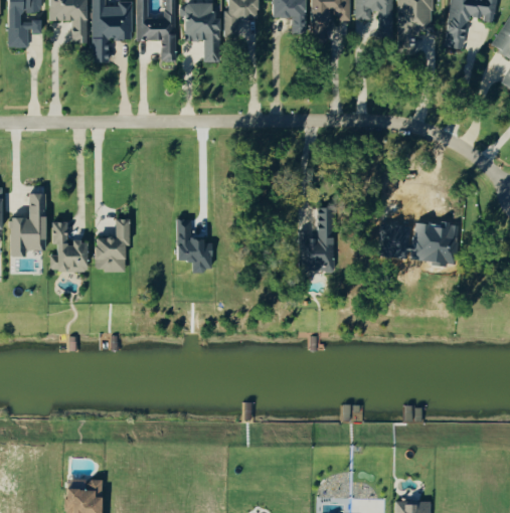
[(6,0),(8,48),(30,47),(29,33),(41,33),(40,20),(21,21),(21,12),(43,12),(42,0),(6,0)]
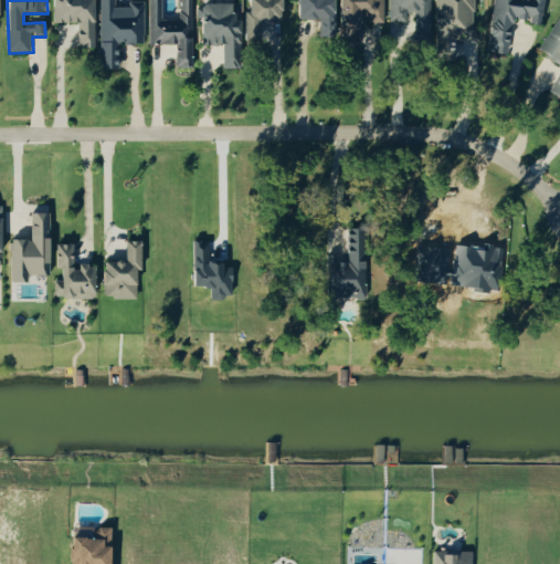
[(96,47),(94,0),(55,0),(56,22),(80,22),(80,32),(77,33),(78,48),(96,47)]
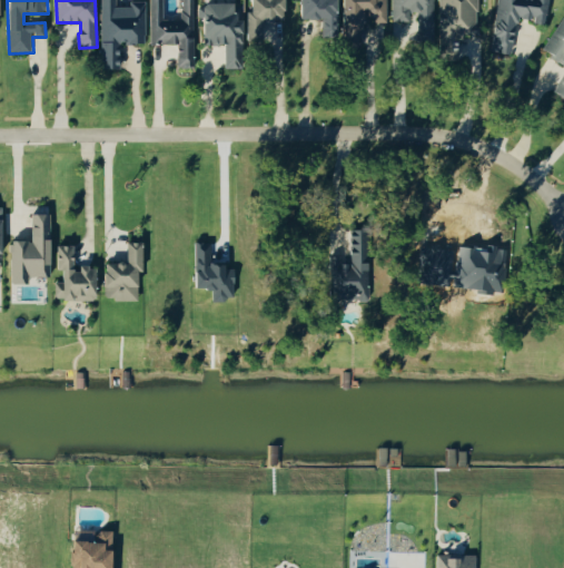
[(102,0),(105,69),(121,69),(121,43),(148,43),(147,2),(131,2),(131,7),(119,7),(118,0),(102,0)]
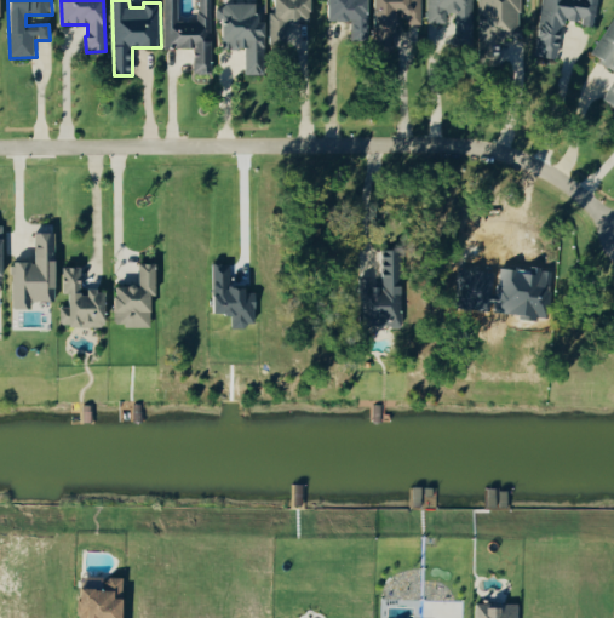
[(214,74),(213,0),(200,0),(200,22),(181,22),(181,0),(166,0),(166,49),(193,49),(193,74),(214,74)]
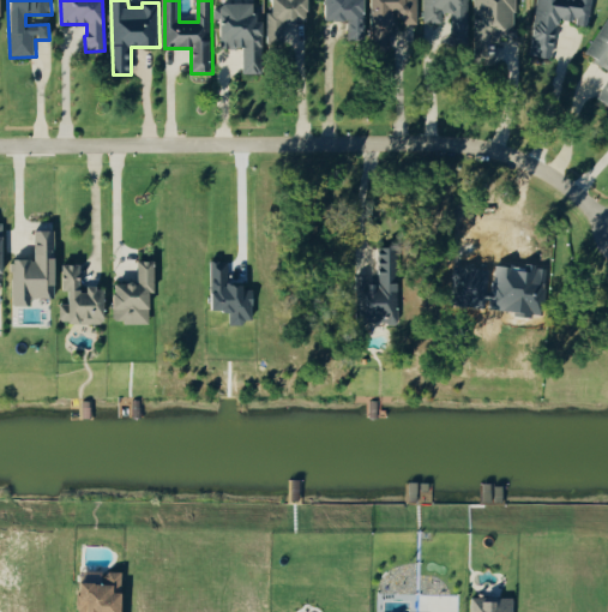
[(269,0),(270,43),(283,43),(283,22),(309,21),(308,0),(269,0)]
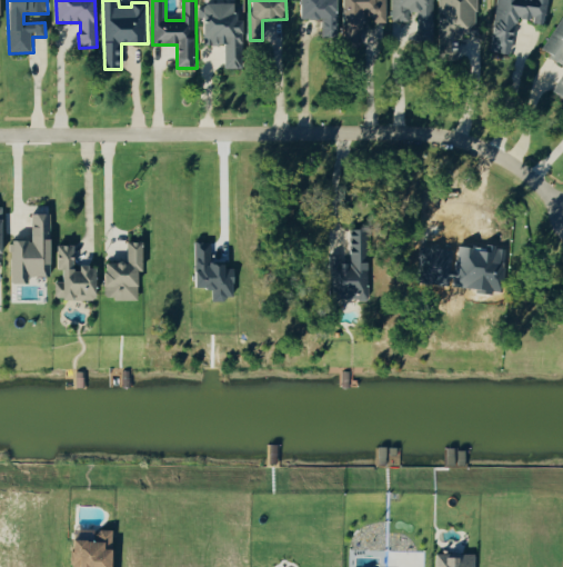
[(300,0),(301,18),(335,19),(335,0),(300,0)]
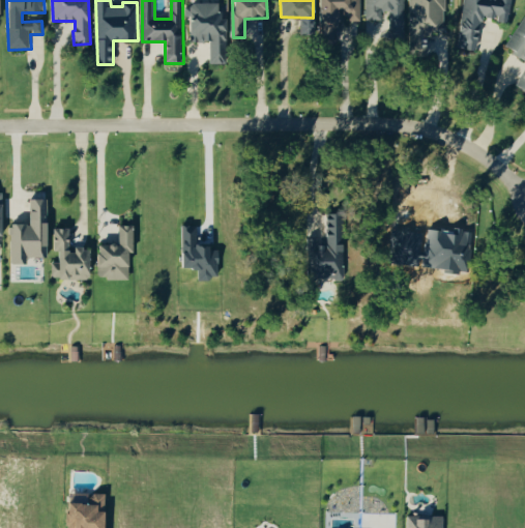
[(362,21),(361,0),(319,0),(319,42),(333,42),(333,27),(338,27),(338,12),(351,12),(351,21),(362,21)]
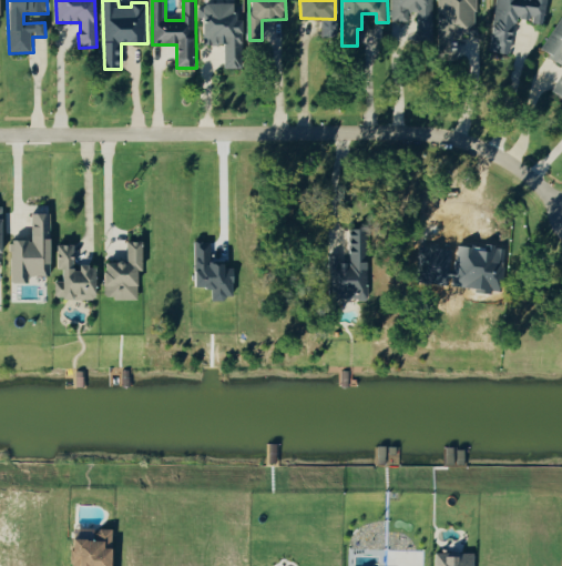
[(391,0),(392,21),(408,21),(408,13),(419,13),(419,42),(436,42),(435,0),(391,0)]
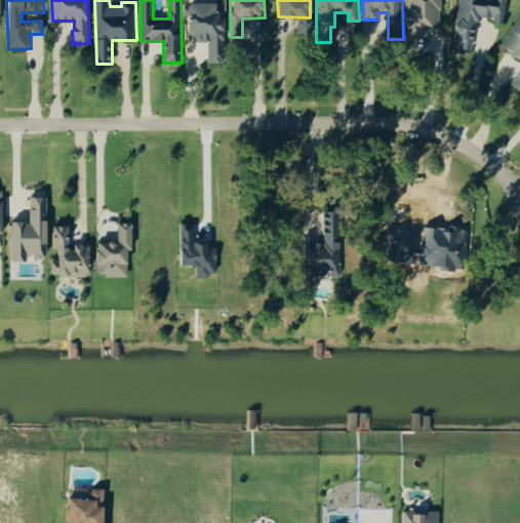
[(442,0),(405,0),(406,33),(443,32),(442,0)]
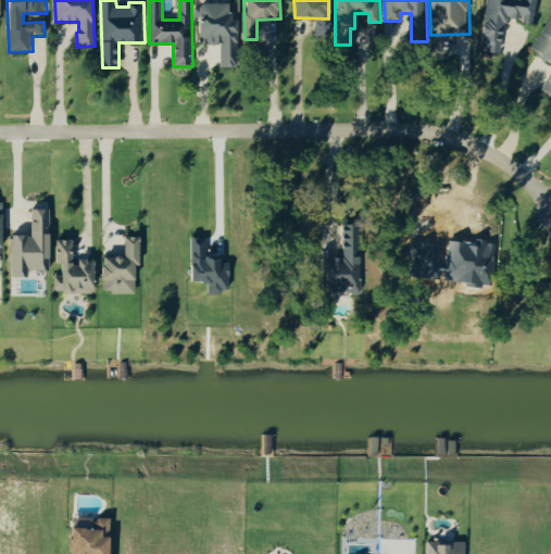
[(487,0),(483,50),(502,52),(506,16),(523,19),(523,22),(536,24),(538,0),(487,0)]
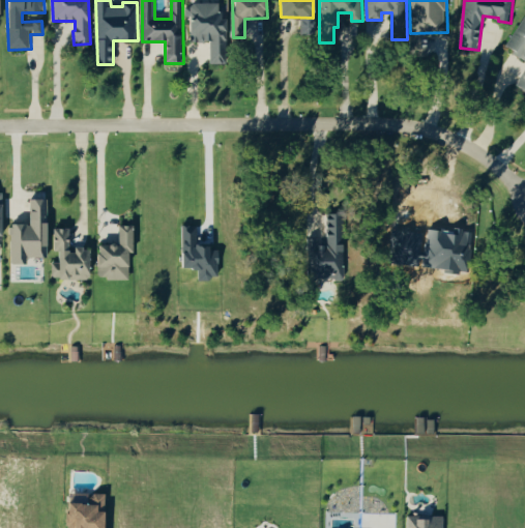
[(210,63),(217,63),(217,41),(226,41),(226,3),(188,3),(188,41),(210,41),(210,63)]
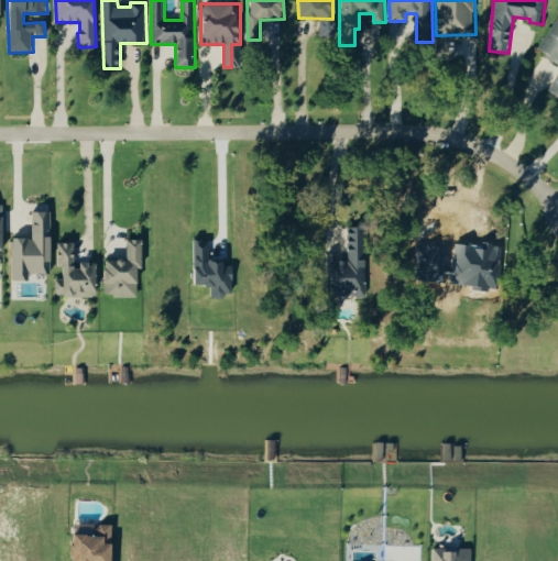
[(557,20),(538,52),(557,63),(557,77),(549,91),(557,96),(557,20)]
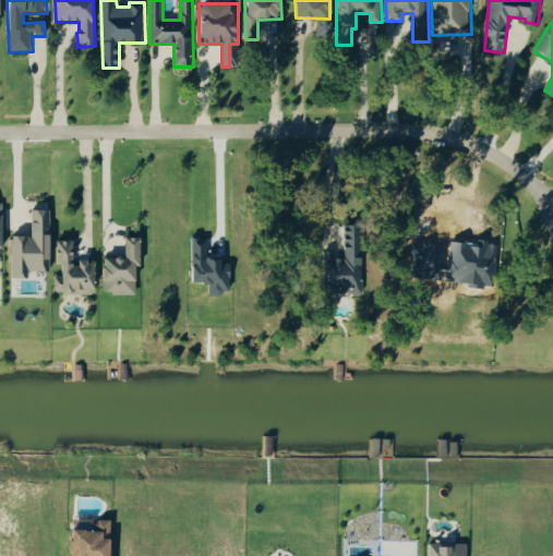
[(12,278),(28,278),(28,270),(49,270),(49,209),(32,209),(32,236),(12,236),(12,278)]
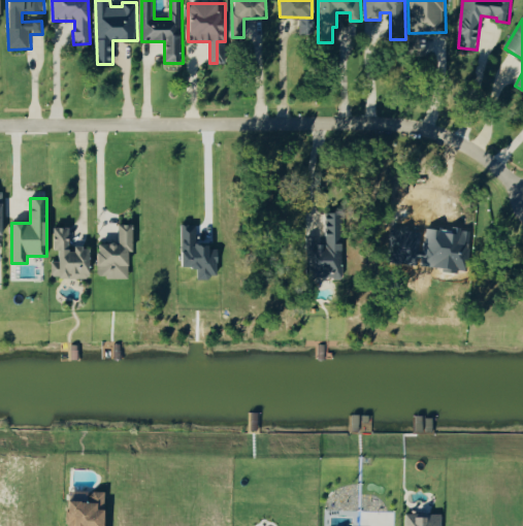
[(307,238),(308,278),(342,277),(340,218),(323,218),(323,237),(307,238)]
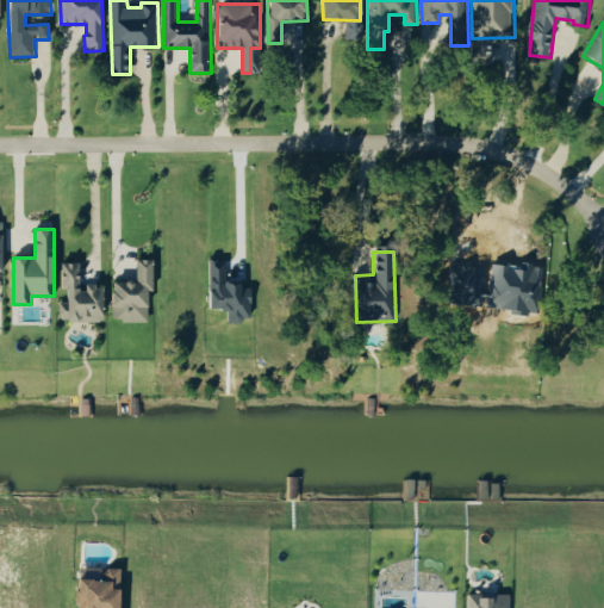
[(148,322),(148,290),(151,290),(153,259),(136,259),(135,281),(112,280),(112,321),(148,322)]
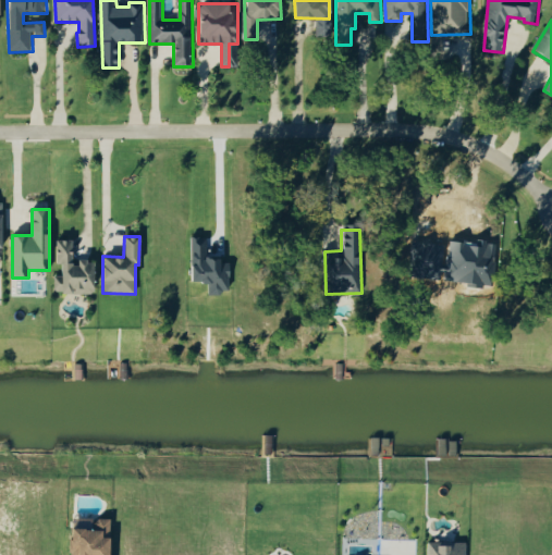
[(56,239),(57,264),(61,264),(62,276),(56,276),(57,294),(95,293),(94,259),(74,260),(73,239),(56,239)]
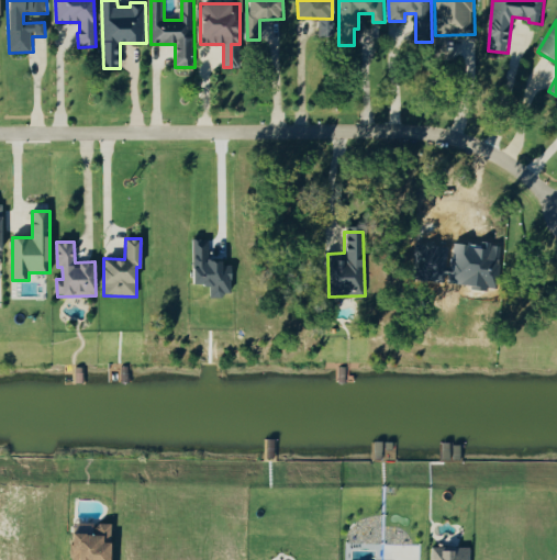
[(471,559),(472,547),(434,546),(433,559),(471,559)]
